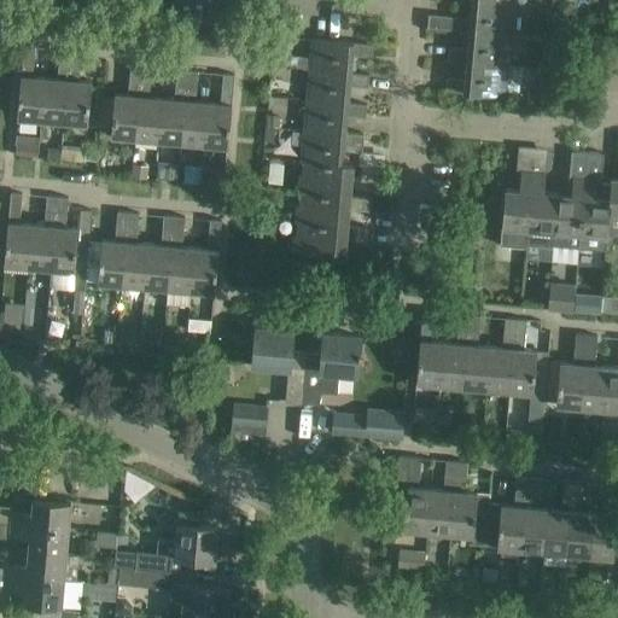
[(563,0),(554,10),(565,19),(576,6),(566,0),(563,0)]
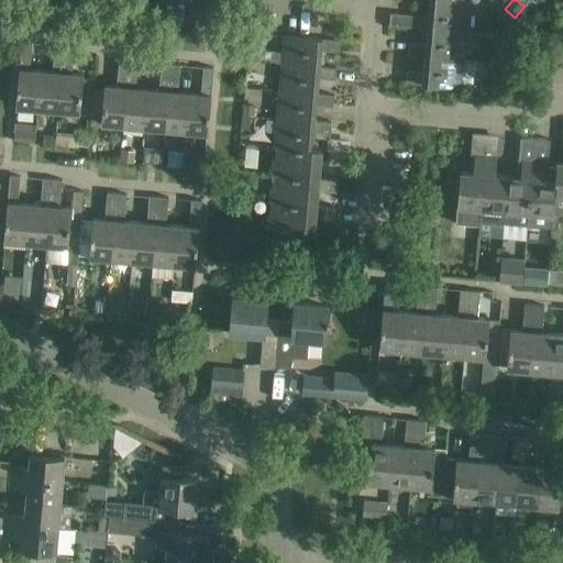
[(465,32),(468,4),(430,1),(429,17),(412,15),(411,26),(428,29),(465,32)]
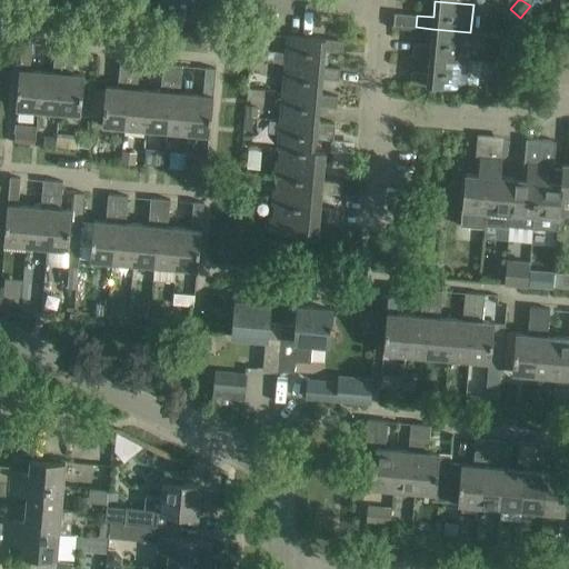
[(491,29),(506,30),(507,9),(492,7),(491,29)]
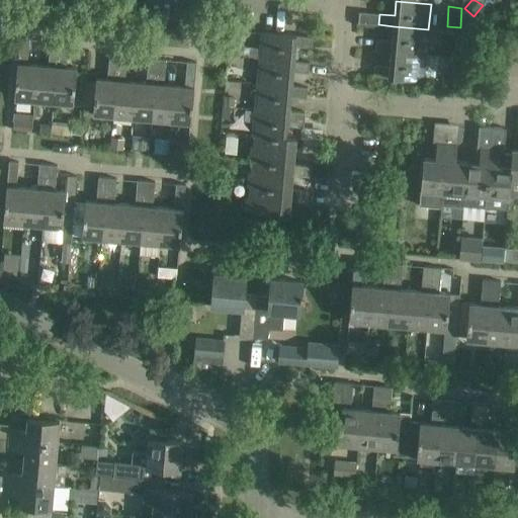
[(392,52),(426,55),(428,29),(394,26),(393,40),(376,39),(375,50),(392,52)]
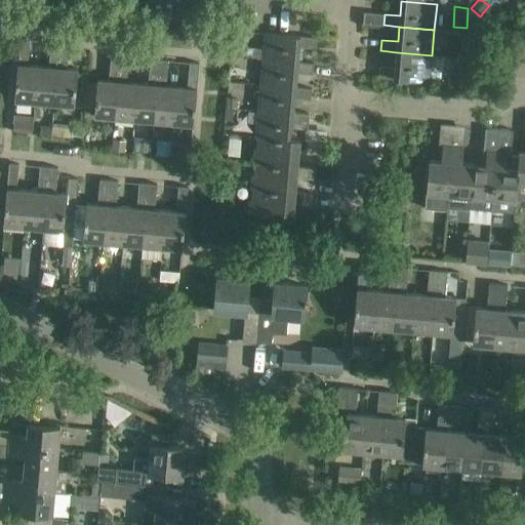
[(316,38),(300,36),(266,33),(263,57),(298,61),(299,47),(315,48),(316,38)]
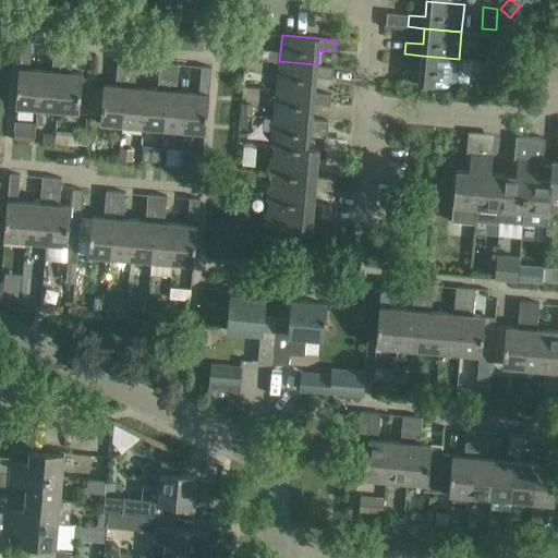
[(36,108),(39,70),(29,69),(32,41),(22,41),(15,106),(36,108)]
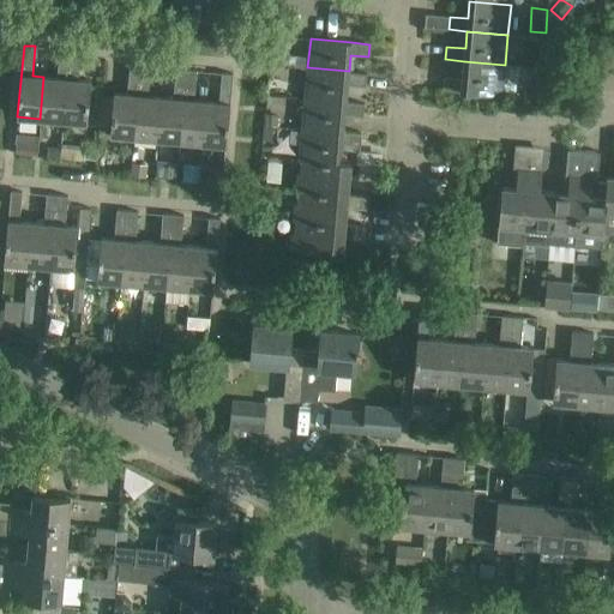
[(62,120),(68,49),(60,48),(58,78),(43,77),(40,119),(62,120)]
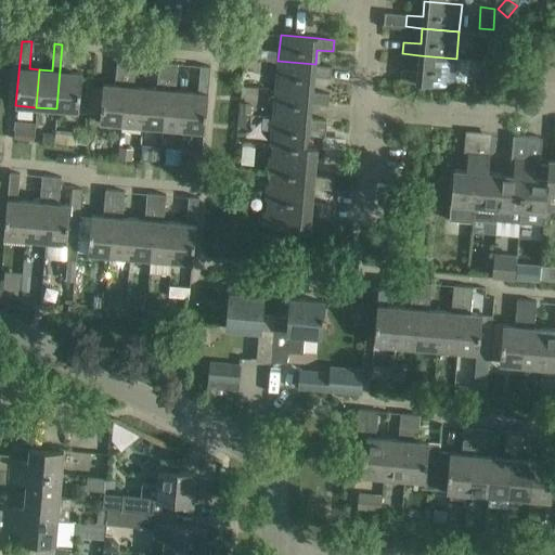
[(71,72),(73,46),(62,44),(56,108),(79,111),(82,73),(71,72)]
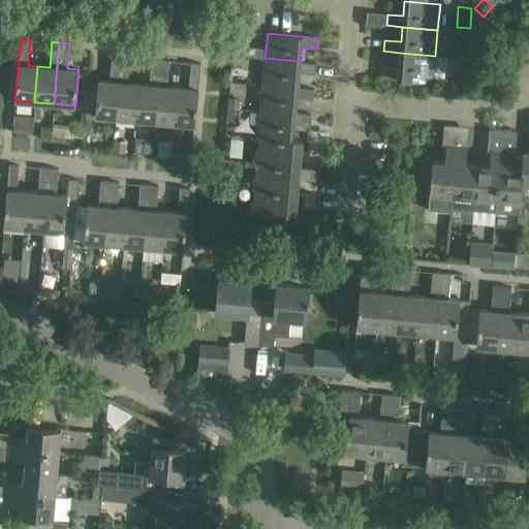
[(236,45),(235,56),(250,57),(251,47),(236,45)]
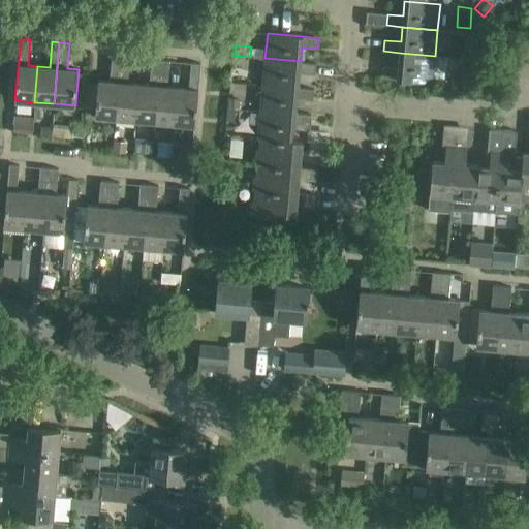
[(433,82),(434,61),(435,56),(400,53),(398,68),(382,66),(381,78),(433,82)]
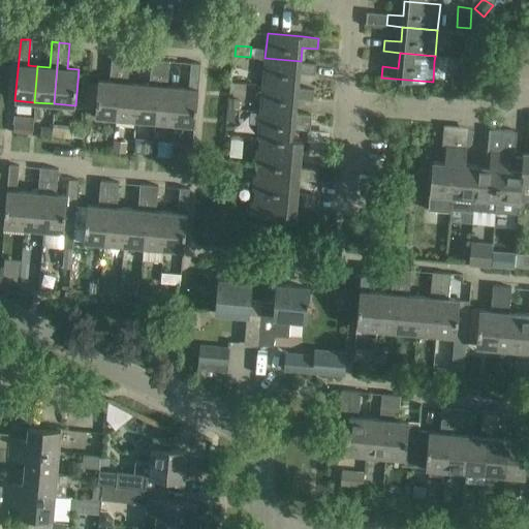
[(95,116),(115,118),(121,56),(112,55),(110,81),(98,80),(95,116)]
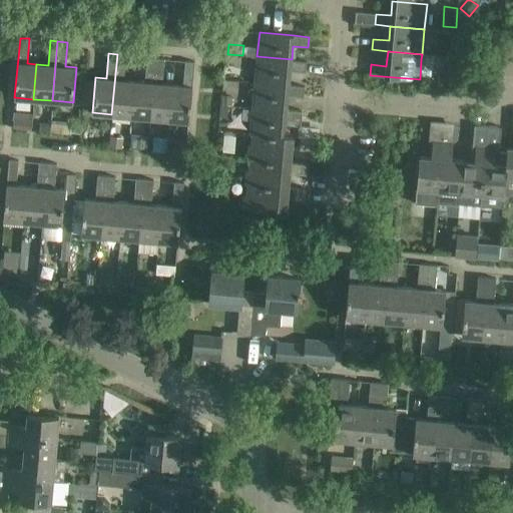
[(131,116),(134,80),(124,79),(126,55),(117,54),(111,114),(131,116)]
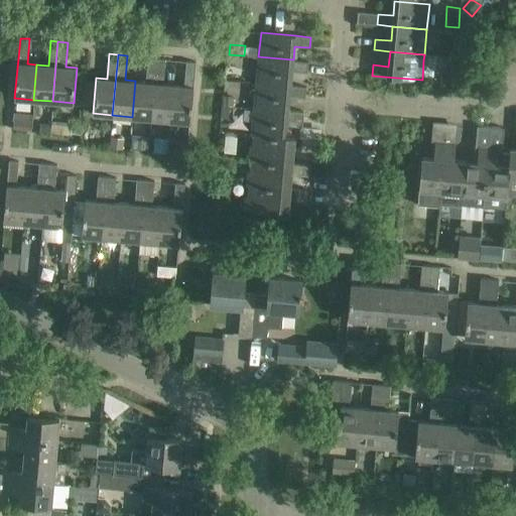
[(292,60),(293,59),(258,56),(256,82),(290,85),(292,71),(307,73),(308,61),(292,60)]
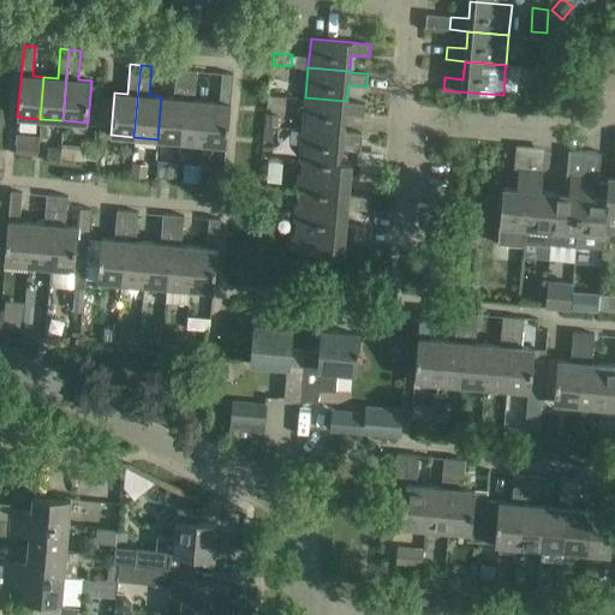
[(180,141),(186,70),(177,69),(173,97),(161,96),(157,139),(180,141)]
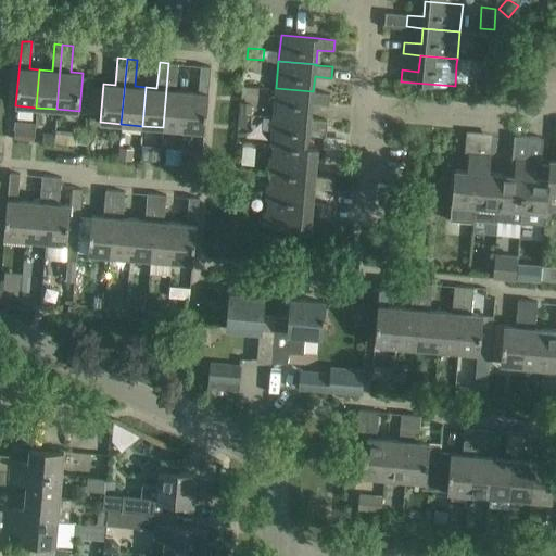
[(163,127),(184,129),(187,91),(176,90),(178,64),(168,63),(163,127)]
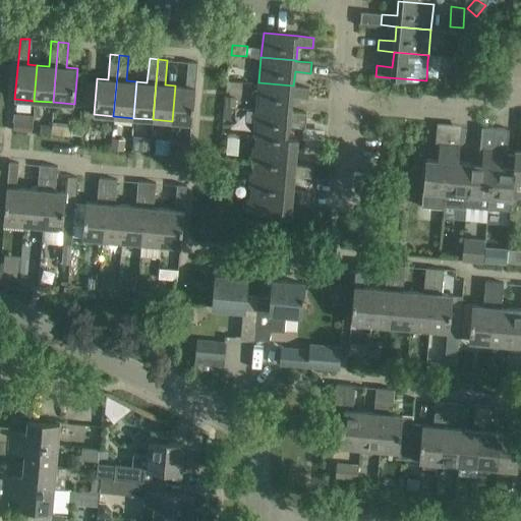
[(197,62),(188,62),(185,87),(175,85),(172,121),(192,123),(197,62)]
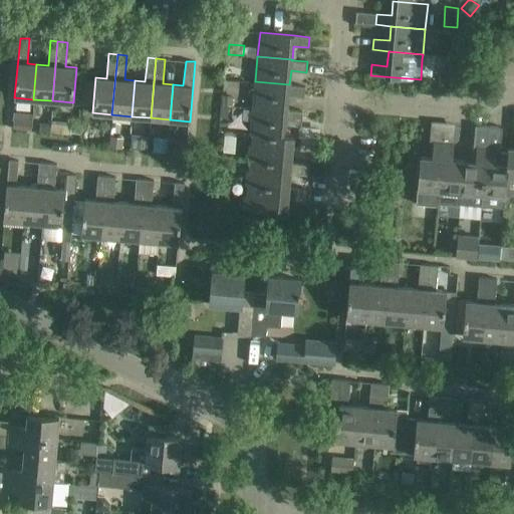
[(289,85),(289,84),(255,81),(253,106),(287,109),(288,95),(304,97),(305,86),(289,85)]
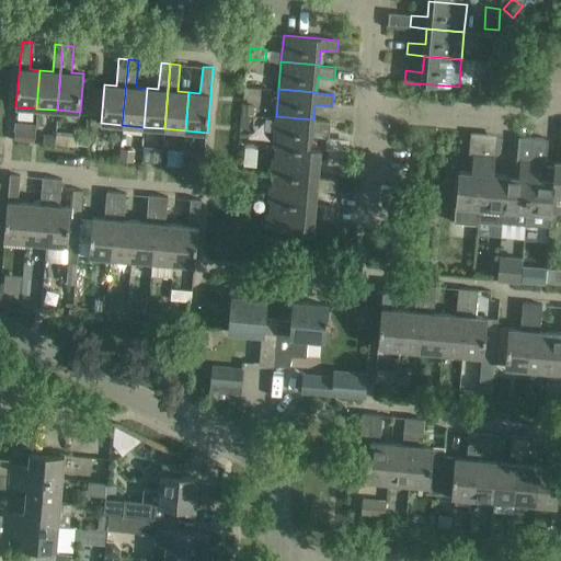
[(255,105),(243,104),(241,104),(240,114),(242,115),(250,115),(254,116),(255,105)]
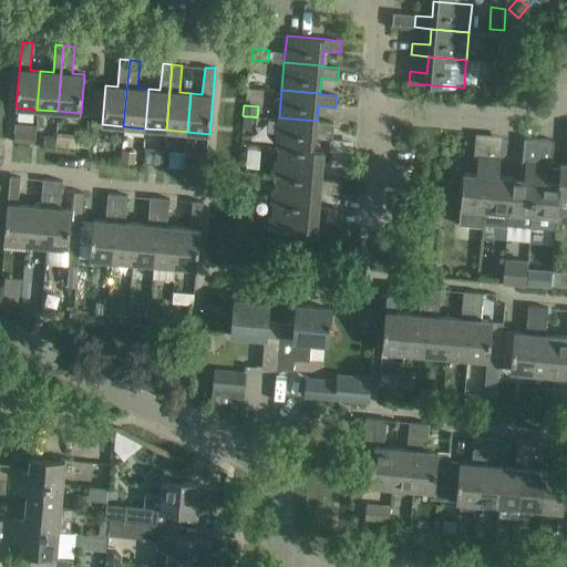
[(245,116),(244,127),(251,129),(253,116),(245,116)]
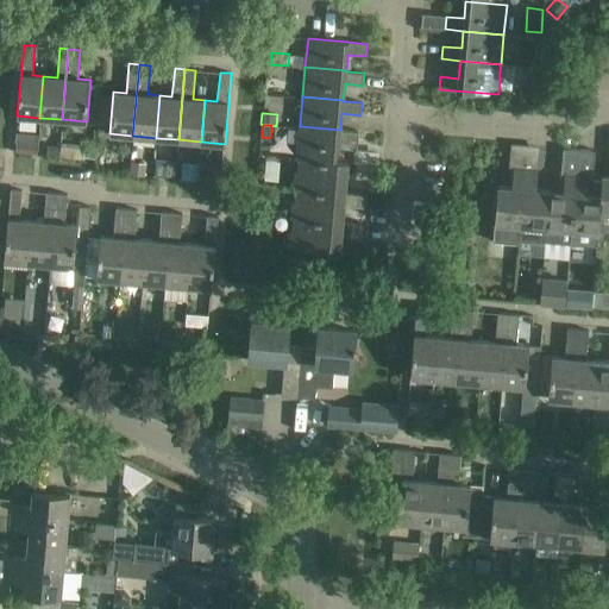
[(300,157),(338,161),(339,143),(357,145),(358,132),(340,131),(340,130),(300,126),(296,159),(300,159),(300,157)]
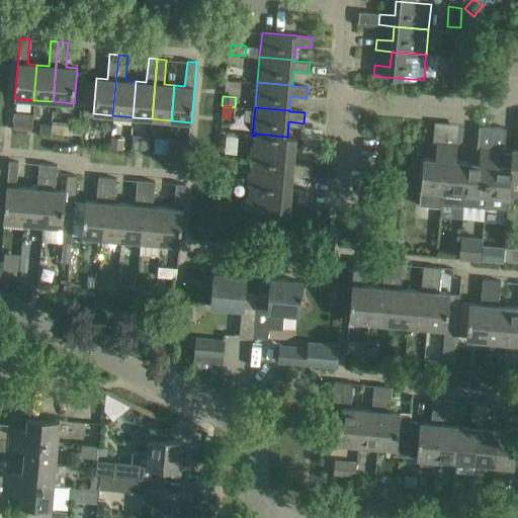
[(13,130),(32,132),(34,114),(14,112),(13,130)]
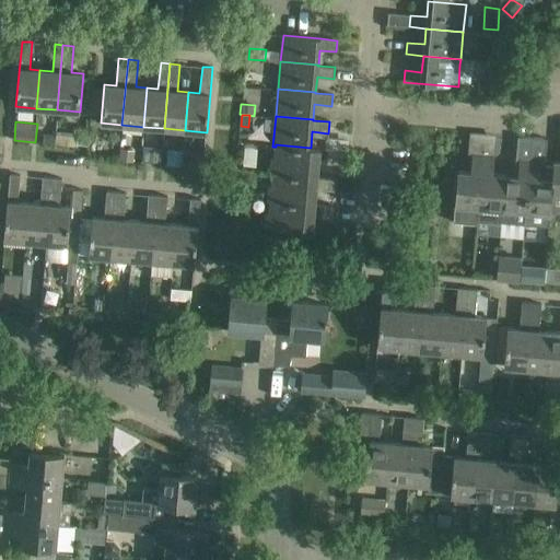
[(55,135),(54,144),(78,147),(78,146),(88,147),(89,131),(78,130),(77,132),(56,130),(56,135),(55,135)]
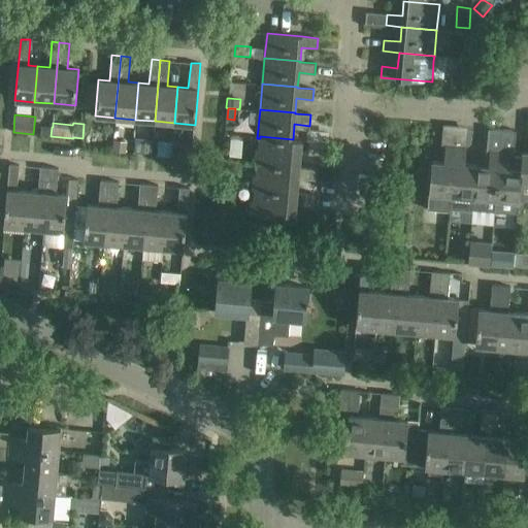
[(238,126),(226,125),(225,125),(224,134),(238,135),(238,126)]
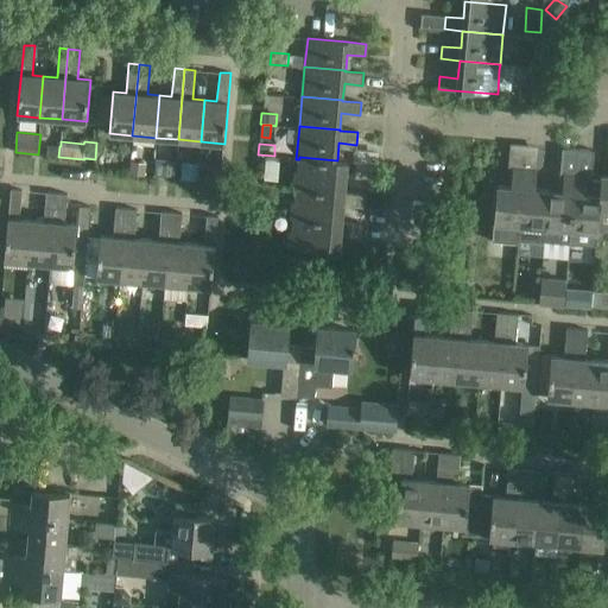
[(58,157),(59,146),(48,145),(46,157),(58,157)]
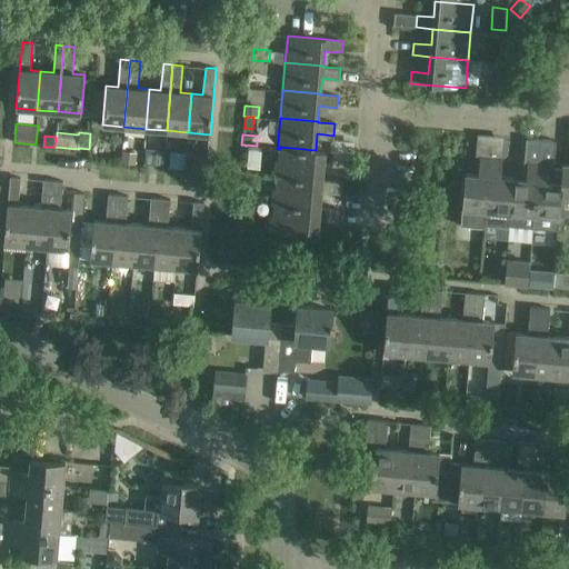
[(509,226),(533,228),(539,162),(541,140),(527,139),(523,169),(528,170),(527,179),(513,178),(509,226)]
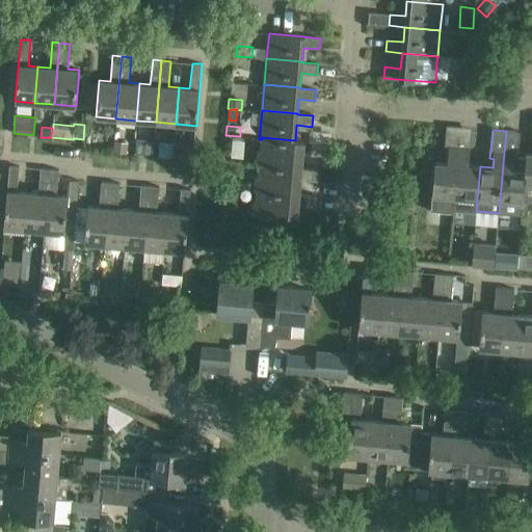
[(524,170),(526,158),(517,157),(520,132),(506,131),(504,152),(499,213),(522,216),(523,203),(523,200),(524,185),(525,170),(524,170)]
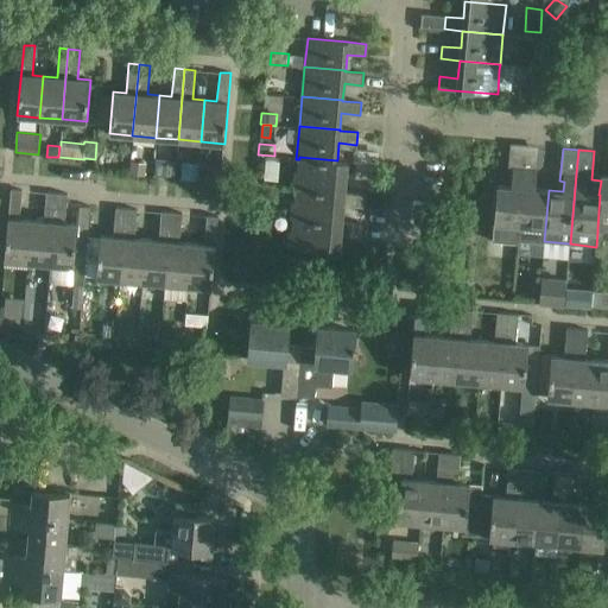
[(124,156),(108,154),(107,172),(122,173),(124,156)]
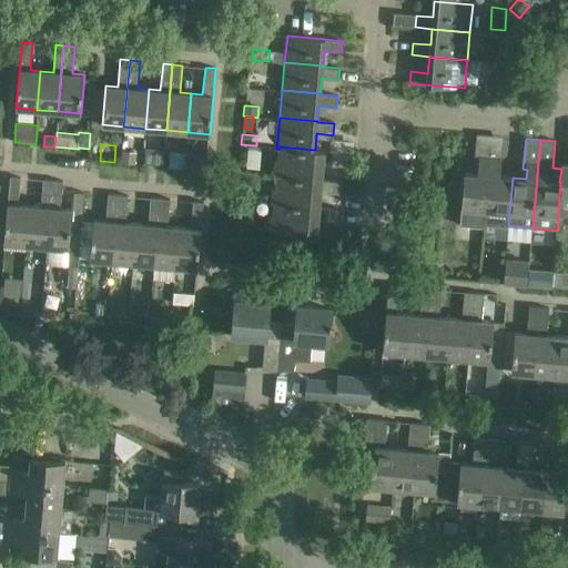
[(277,175),(322,179),(324,151),(315,150),(280,146),(280,149),(279,161),(275,161),(274,176),(277,176),(277,175)]
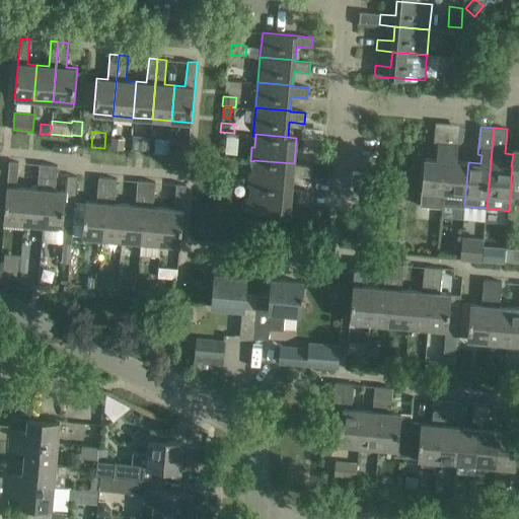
[(135,136),(133,135),(132,149),(148,151),(149,136),(137,136),(135,136)]
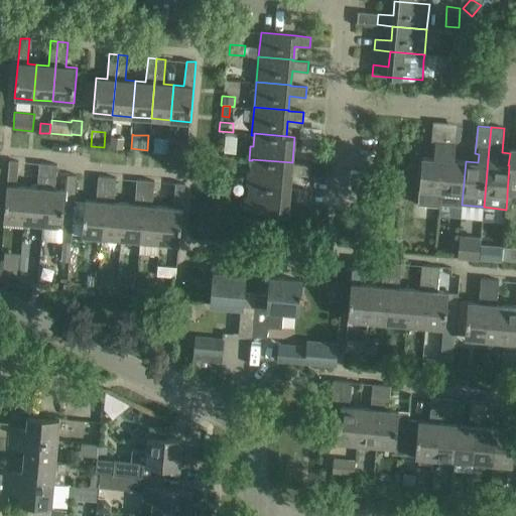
[(111,137),(109,148),(123,150),(124,138),(111,137)]
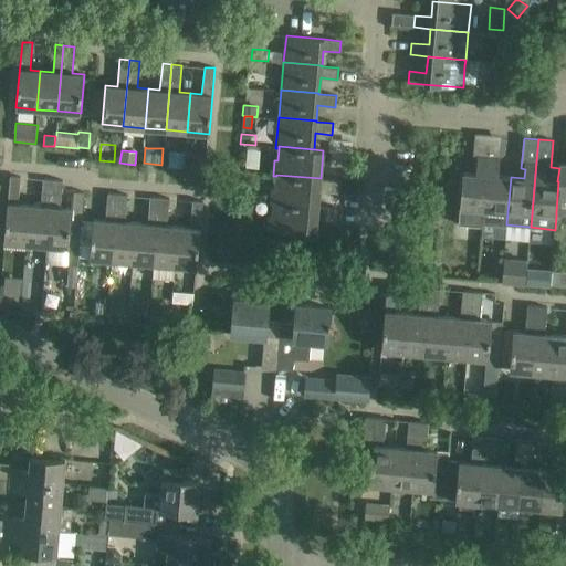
[(167,168),(169,168),(182,169),(184,152),(169,150),(167,168)]
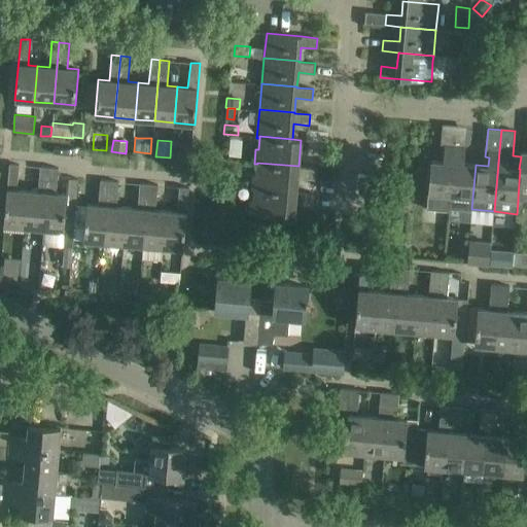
[(190,155),(191,143),(172,142),(172,154),(190,155)]
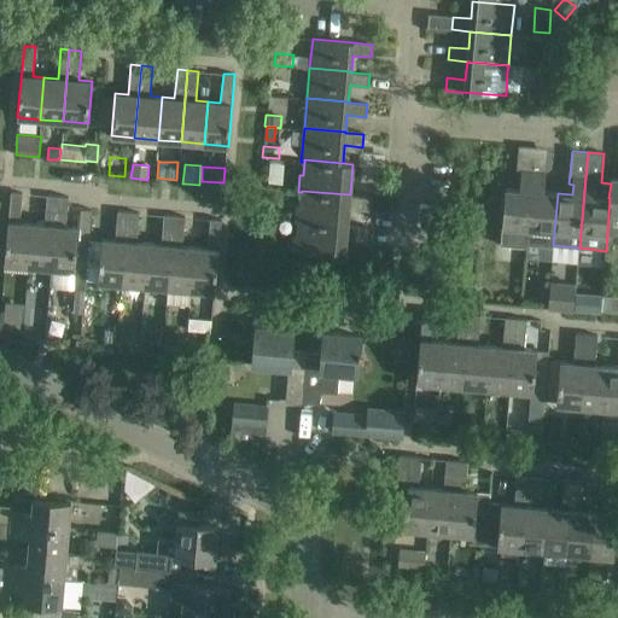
[(361,181),(374,181),(375,168),(362,167),(361,181)]
